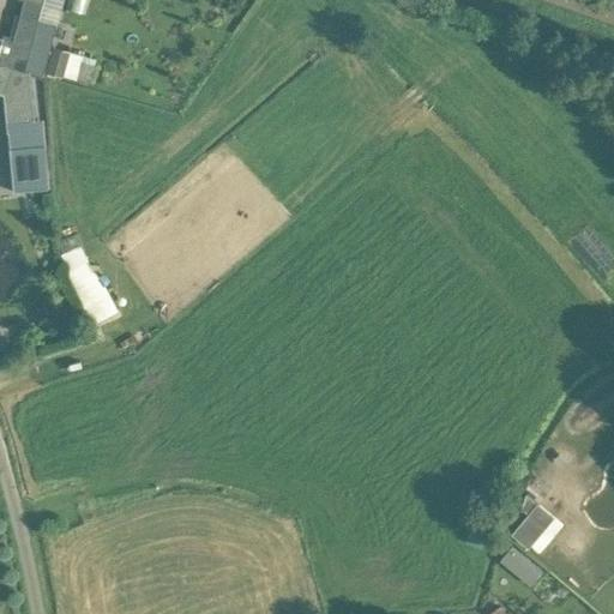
[(25,71),(30,72),(31,67),(46,71),(56,30),(37,25),(40,17),(22,12),(13,43),(0,38),(0,65),(6,65),(25,71)]
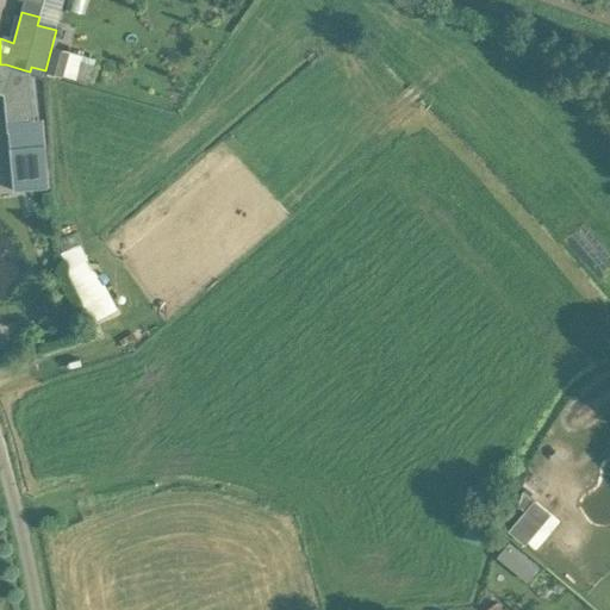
[(35,119),(30,72),(25,70),(6,64),(0,64),(0,92),(4,93),(7,132),(10,131),(13,169),(43,165),(42,148),(43,148),(39,119),(35,119)]
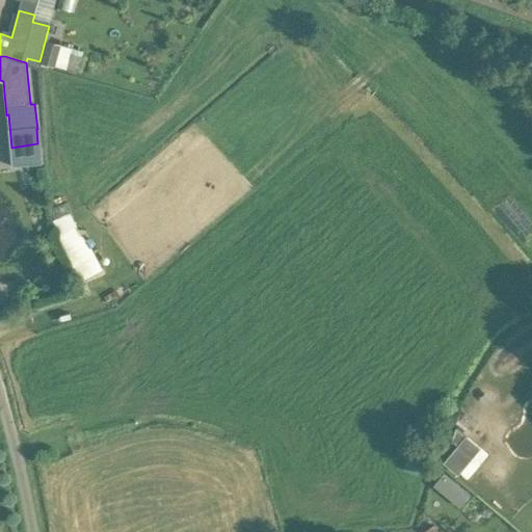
[(75,228),(60,236),(84,281),(98,273),(84,249),(90,246),(75,228)]
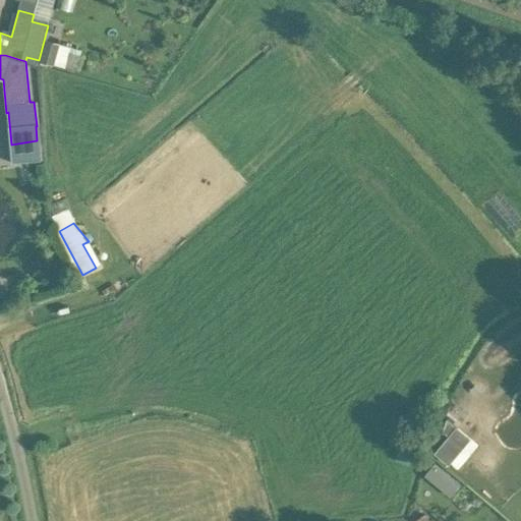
[(438,468),(426,476),(436,487),(446,478),(438,468)]
